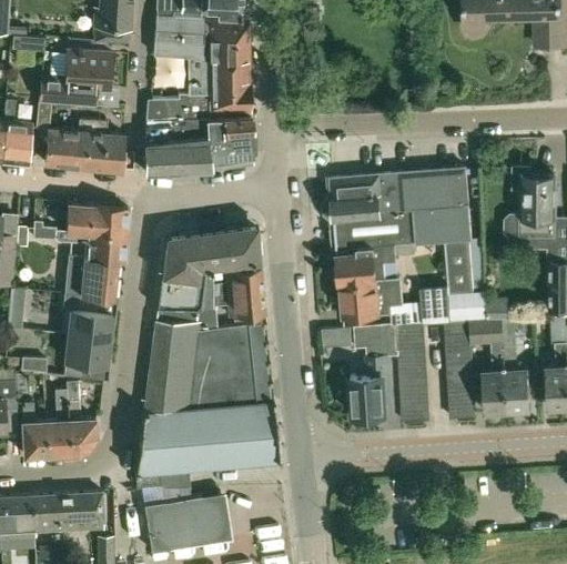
[(0,0),(0,34),(26,37),(27,30),(6,28),(7,0),(0,0)]
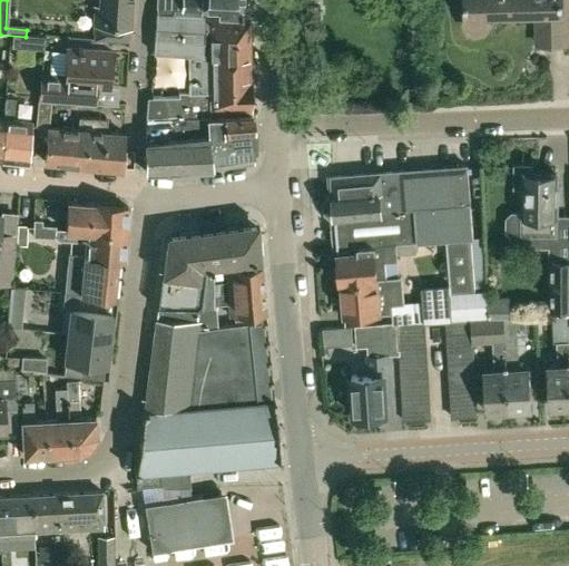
[(131,0),(99,0),(99,9),(95,8),(94,28),(95,28),(94,42),(129,45),(129,42),(125,42),(126,30),(130,31),(131,0)]
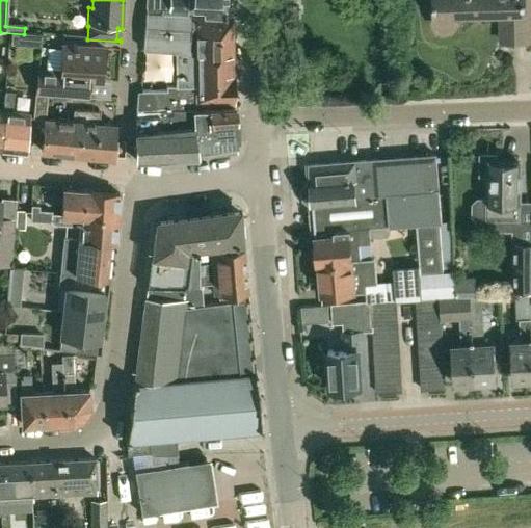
[(224,0),(145,0),(145,8),(148,8),(147,14),(202,18),(202,17),(230,18),(233,15),(233,9),(231,7),(224,6),(224,0)]
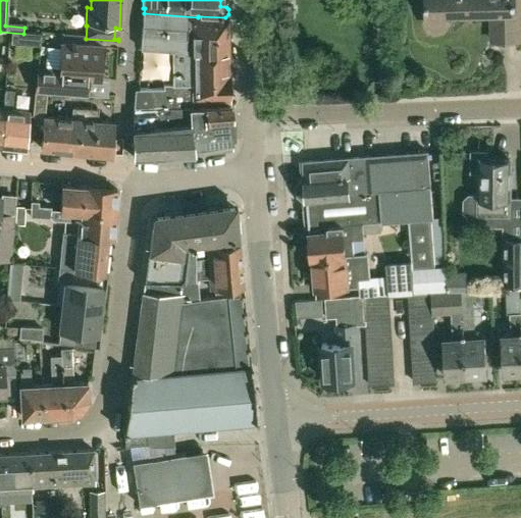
[(425,0),(427,28),(447,28),(447,16),(500,15),(501,44),(520,44),(518,0),(425,0)]
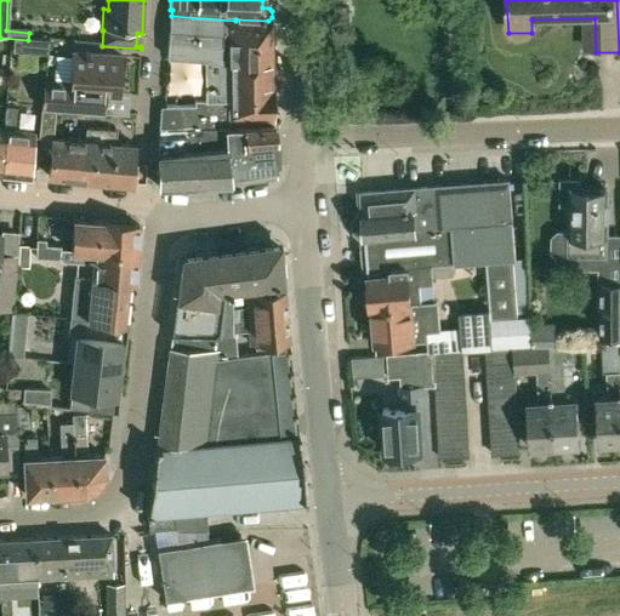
[(189,132),(225,131),(228,131),(228,129),(272,126),(272,58),(267,53),(267,22),(235,21),(171,16),(168,61),(205,63),(205,103),(194,103),(195,109),(160,109),(159,131),(189,132)]
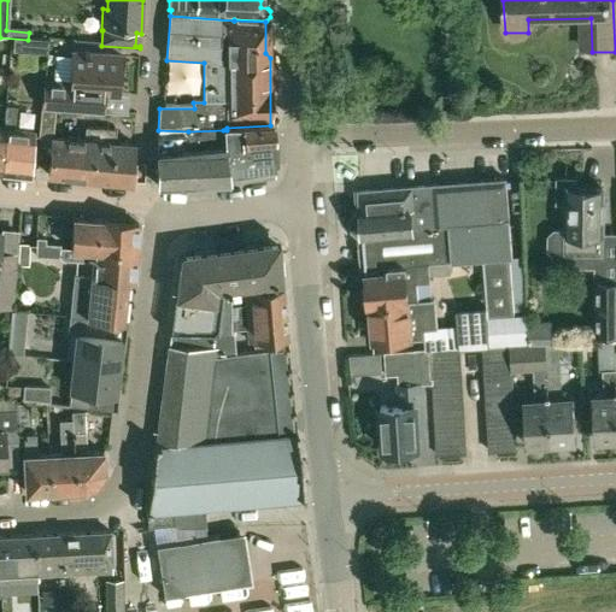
[(15,40),(13,54),(47,57),(48,42),(15,40)]
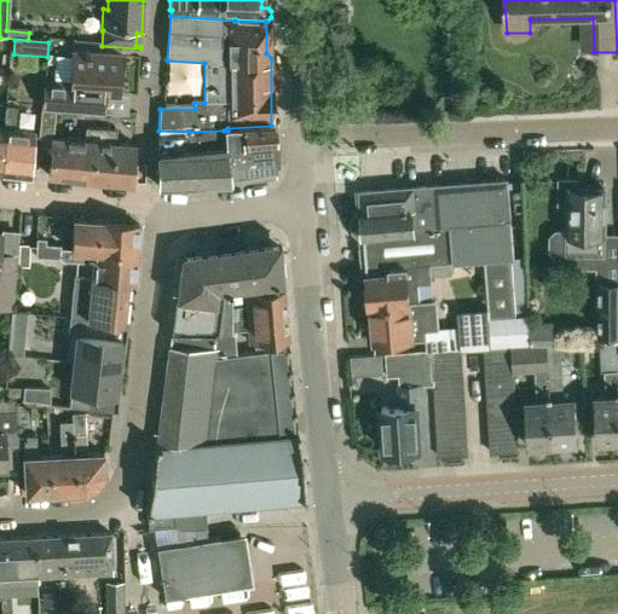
[(71,86),(45,85),(41,111),(55,113),(102,116),(103,97),(119,98),(121,59),(73,56),(71,86)]
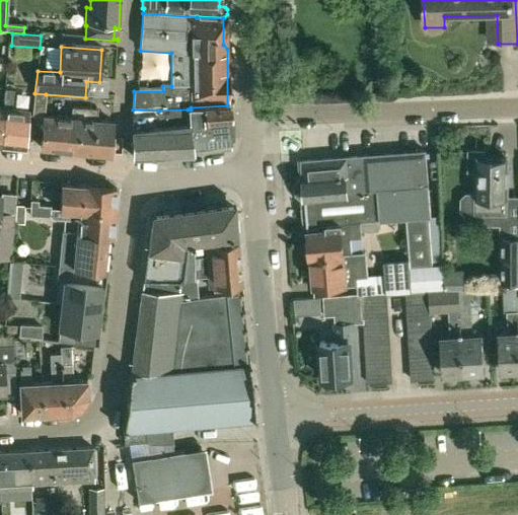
[(5,104),(4,111),(1,146),(25,148),(28,114),(11,112),(13,92),(5,91),(4,103),(5,104)]
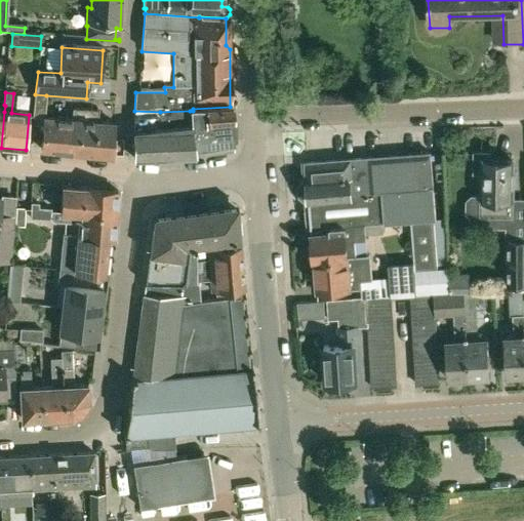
[(46,95),(35,94),(33,117),(44,118),(46,95)]
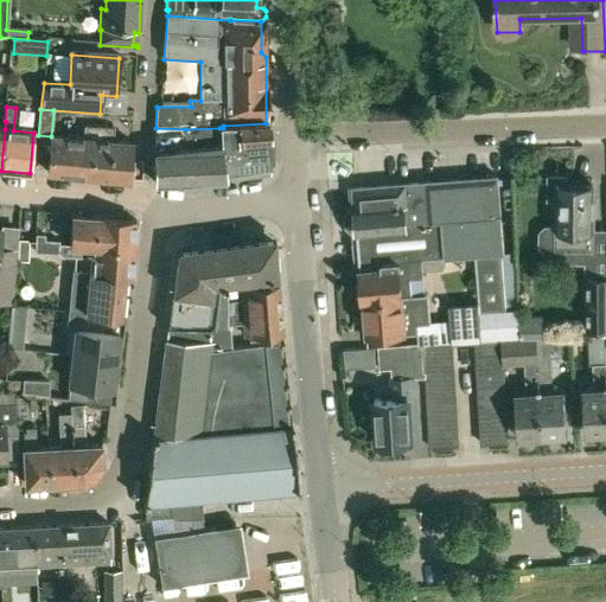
[(266,126),(223,128),(219,128),(221,154),(225,181),(262,177),(267,170),(266,126)]
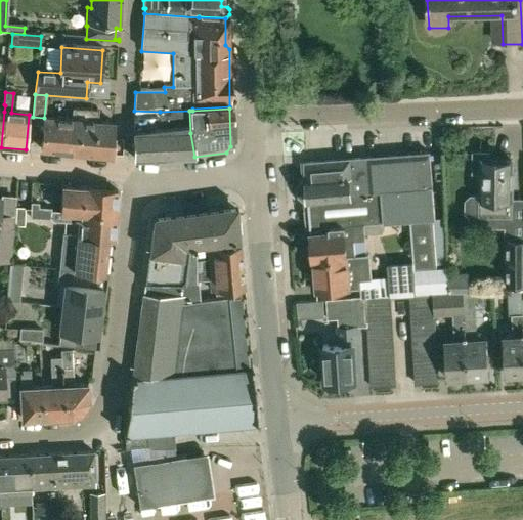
[(74,110),(73,121),(72,121),(82,122),(79,156),(112,159),(115,125),(98,124),(99,113),(74,110)]
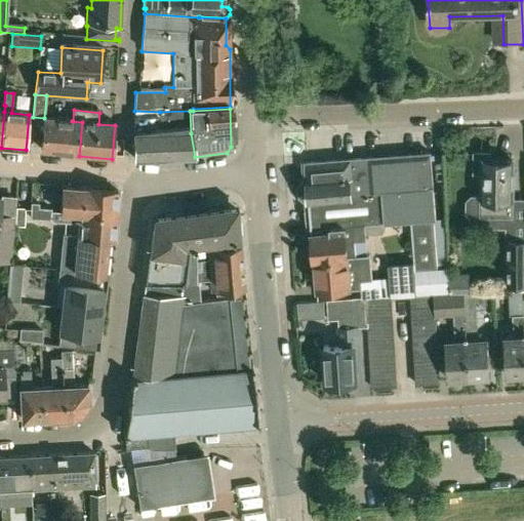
[(134,159),(195,157),(191,133),(190,111),(160,112),(160,117),(134,117),(133,135),(134,159)]
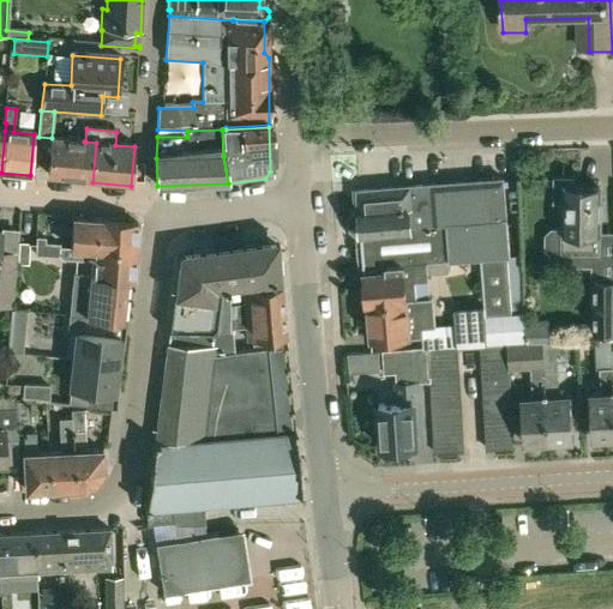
[(52,138),(47,179),(92,182),(96,143),(84,142),(85,142),(52,138)]
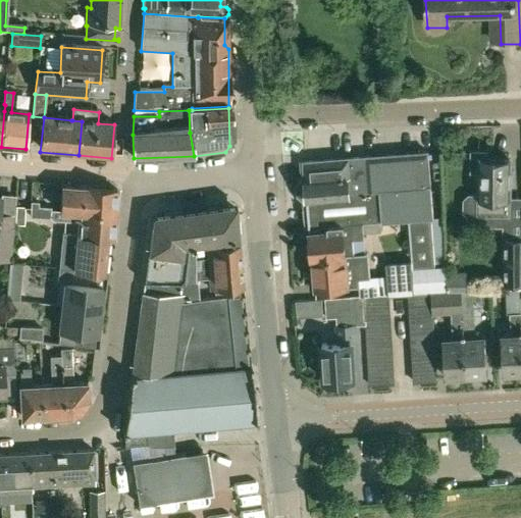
[(472,154),(472,174),(479,174),(479,198),(469,197),(464,202),(464,215),(468,220),(468,229),(504,230),(503,241),(507,241),(507,243),(512,243),(512,220),(510,220),(511,162),(489,162),(489,154),(472,154)]
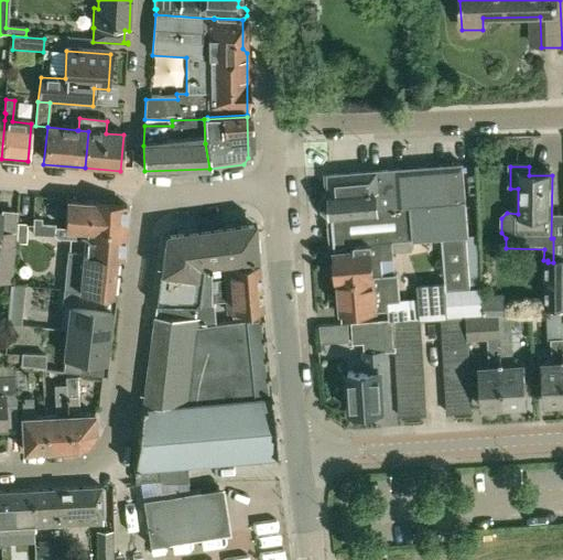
[(331,197),(325,203),(326,213),(331,217),(334,247),(357,246),(357,247),(414,243),(442,240),(445,284),(417,287),(418,302),(419,322),(422,322),(441,321),(447,320),(445,293),(471,291),(466,238),(468,238),(463,168),(396,172),(396,173),(377,174),(329,178),(331,197)]
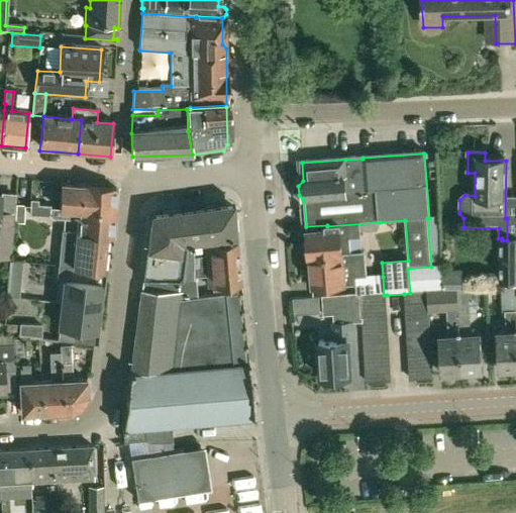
[(55,220),(80,222),(81,222),(82,211),(114,214),(116,190),(82,187),(62,185),(60,211),(50,210),(50,207),(38,207),(38,202),(31,202),(30,217),(49,218),(55,220)]
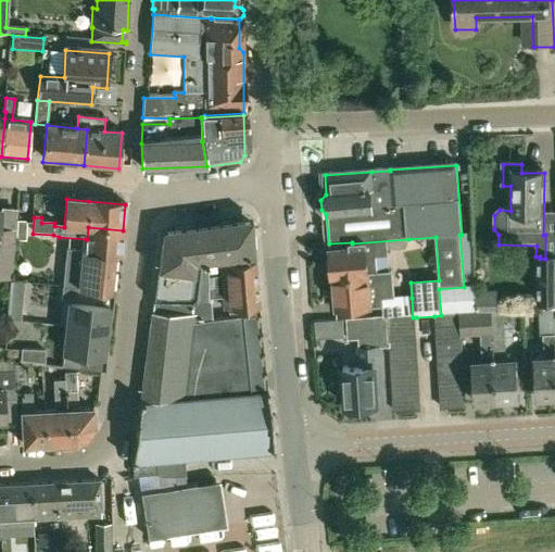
[(0,278),(11,280),(15,233),(0,230),(0,229),(1,214),(0,213),(0,278)]
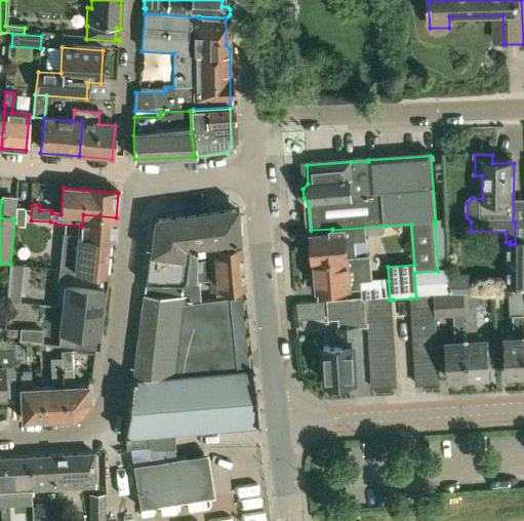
[(238,213),(232,212),(220,210),(162,217),(154,224),(144,297),(188,296),(199,295),(199,285),(197,285),(197,284),(197,274),(197,248),(234,243),(234,236),(240,236),(238,213)]
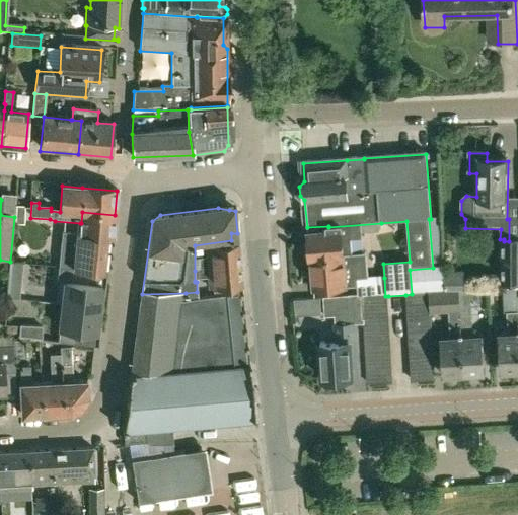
[(115,215),(82,212),(81,223),(80,223),(80,235),(107,238),(114,239),(115,215)]
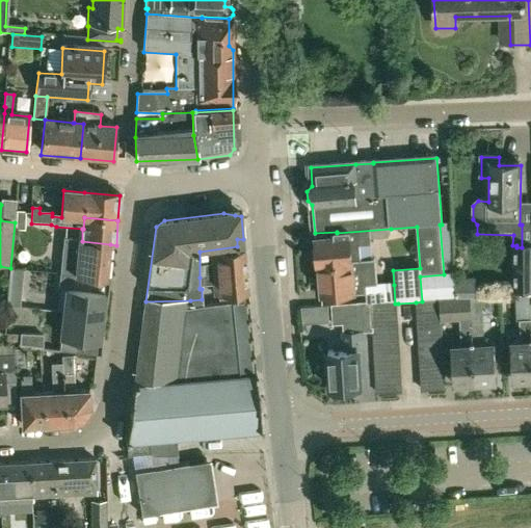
[(337,232),(315,233),(317,267),(319,267),(321,298),(354,296),(354,295),(366,294),(368,294),(367,287),(376,286),(375,262),(361,263),(360,246),(370,245),(370,240),(389,239),(391,235),(391,229),(337,233),(337,232)]
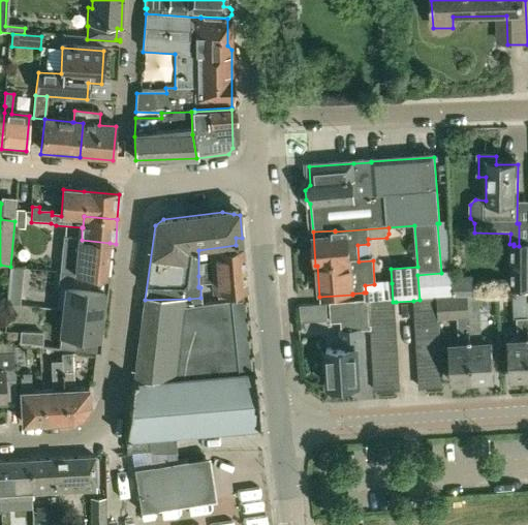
[(64,275),(73,276),(88,277),(105,279),(110,243),(82,240),(78,240),(64,239),(61,274),(60,273),(60,274),(64,275)]
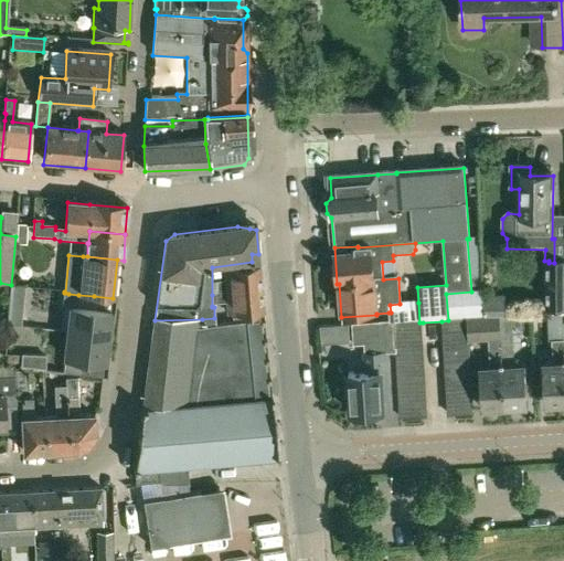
[(563,262),(554,263),(549,263),(547,309),(553,309),(553,317),(563,316),(563,262)]
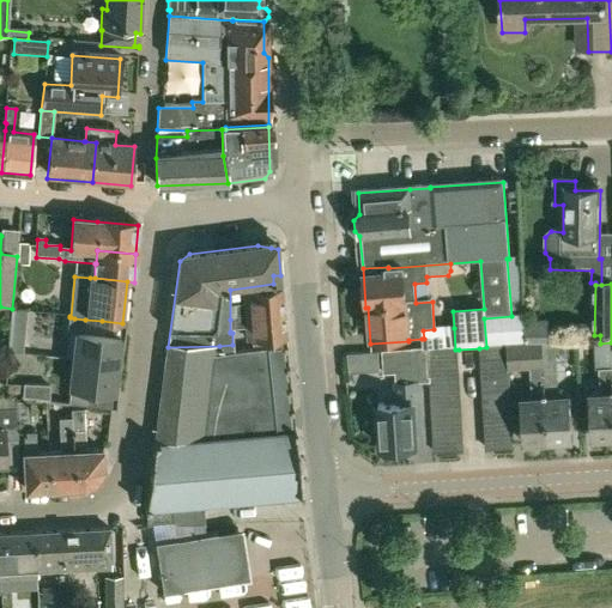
[(283,290),(250,293),(244,293),(246,306),(234,306),(235,318),(284,314),(283,290)]
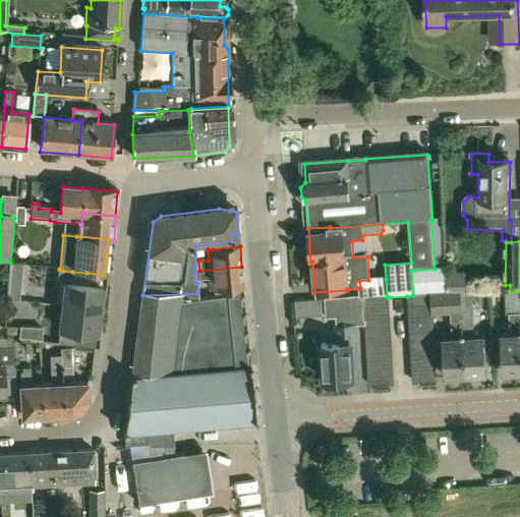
[(199,271),(195,272),(195,282),(210,280),(211,290),(217,290),(243,288),(241,267),(199,271)]
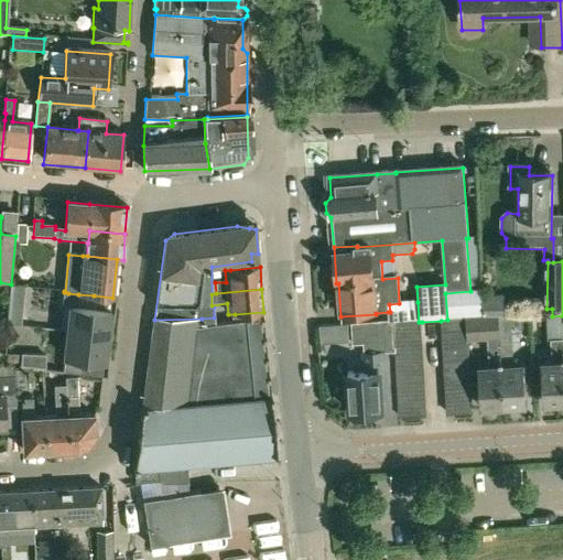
[(471,291),(445,293),(447,320),(467,319),(484,318),(484,298),(483,290),(471,291)]
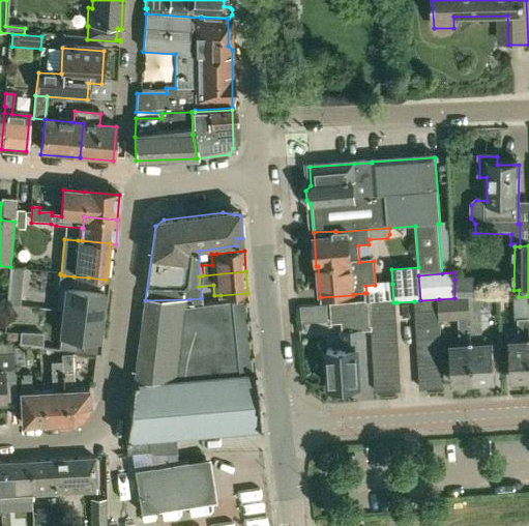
[(62,289),(66,289),(64,313),(101,318),(103,301),(107,302),(108,294),(86,291),(88,278),(74,276),(64,275),(62,289)]
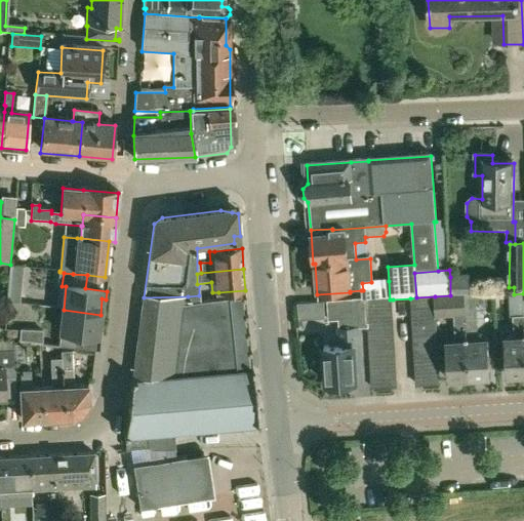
[(470,276),(450,277),(450,295),(464,295),(471,296),(470,276)]
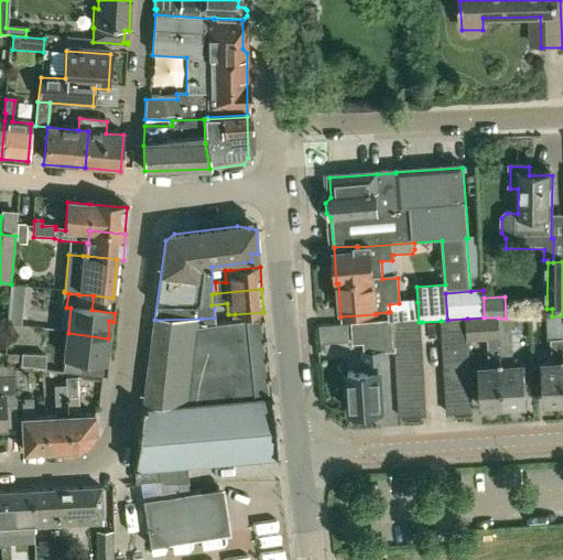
[(24,308),(11,307),(9,325),(22,327),(24,308)]
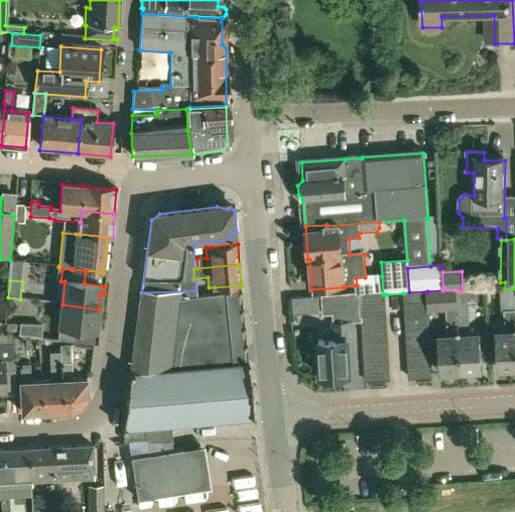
[(196,298),(196,290),(184,291),(141,292),(130,374),(123,430),(144,428),(170,426),(254,419),(248,364),(246,365),(245,353),(246,353),(240,293),(196,298)]
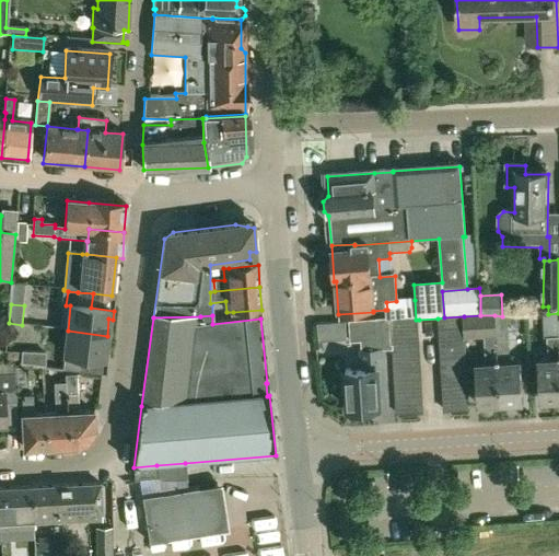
[(495,315),(464,316),(465,331),(465,342),(486,339),(487,366),(476,367),(478,407),(501,406),(495,315)]
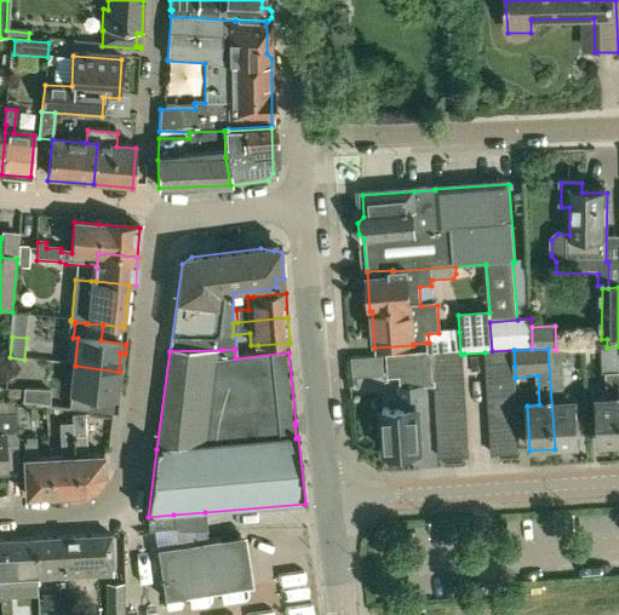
[(556,350),(548,349),(555,449),(580,447),(577,402),(565,403),(563,379),(565,379),(562,350),(556,350)]
